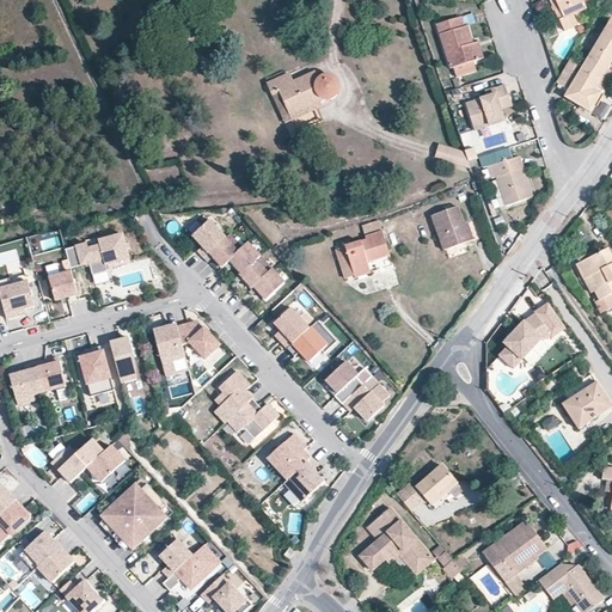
[(550,0),(565,32),(577,26),(573,17),(587,11),(581,0),(550,0)]
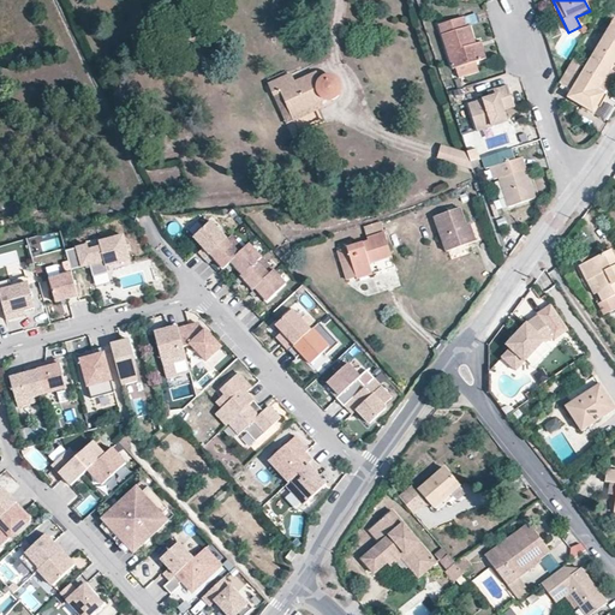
[(476,63),(485,59),(481,43),(476,45),(470,27),(467,28),(464,18),(440,25),(454,70),(457,69),(476,63)]
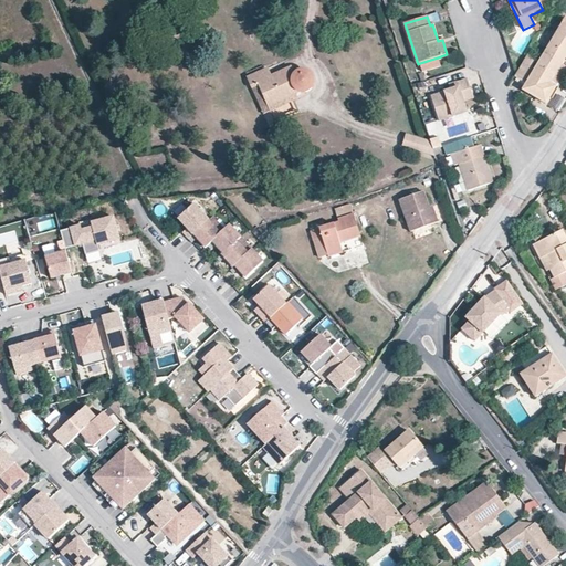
[(565,18),(544,54),(562,64),(565,56),(565,18)]
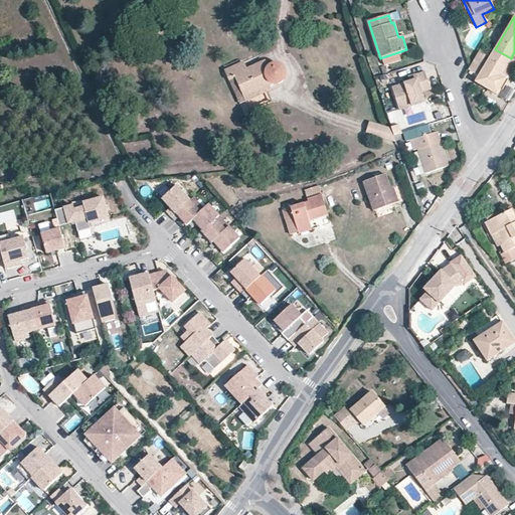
[(514,60),(511,58),(495,49),(488,61),(484,59),(488,51),(482,48),(470,68),(480,74),(476,82),(497,95),(514,63),(514,60)]
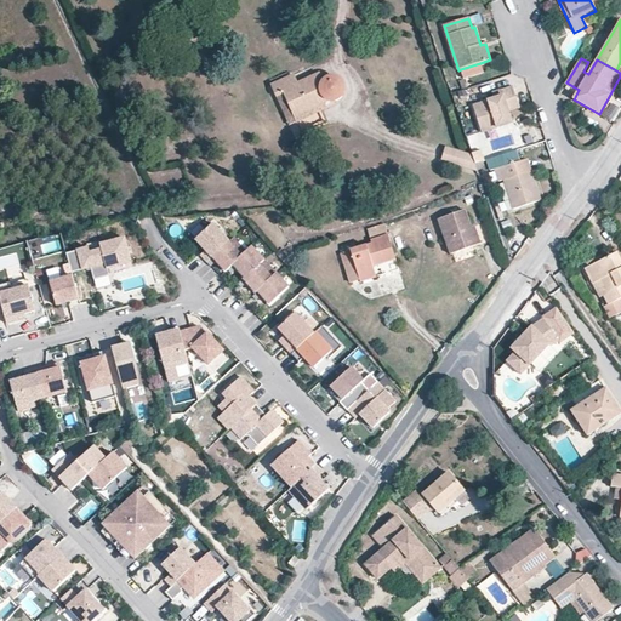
[(484,74),(480,63),(461,69),(465,79),(484,74)]
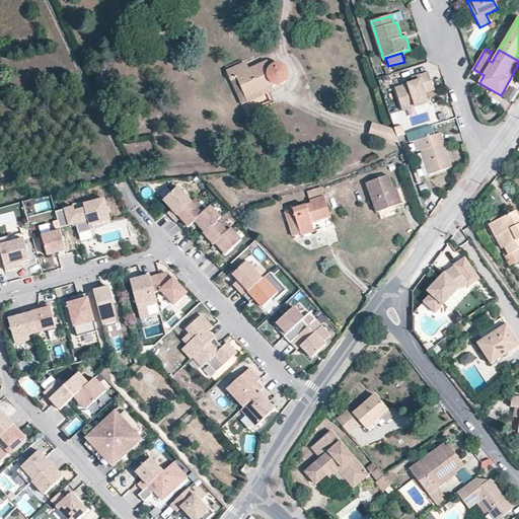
[(275,85),(276,86),(282,83),(286,79),(287,76),(287,73),(286,69),(284,67),(281,66),(279,65),(276,65),(274,66),(272,67),(270,69),(267,62),(248,70),(245,63),(225,72),(230,82),(236,79),(242,91),(244,97),(268,87),(265,80),(268,78),(268,79),(269,80),(270,82),(271,82),(271,83),(272,84),(273,85),(275,85)]
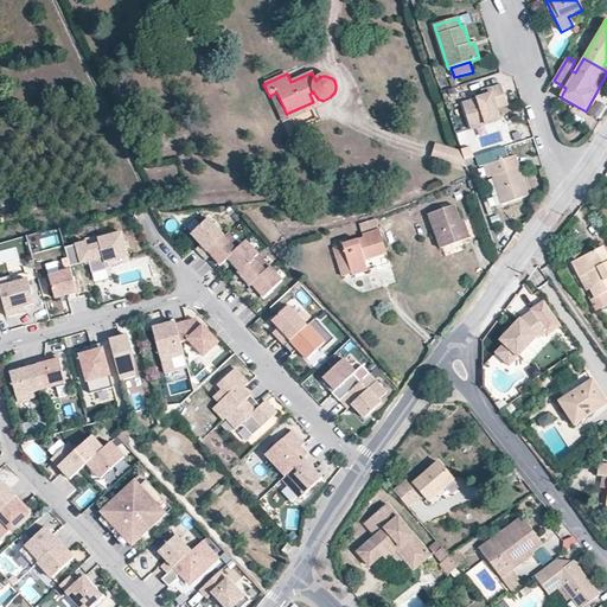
[(499,82),(497,74),(483,78),(485,87),(499,82)]
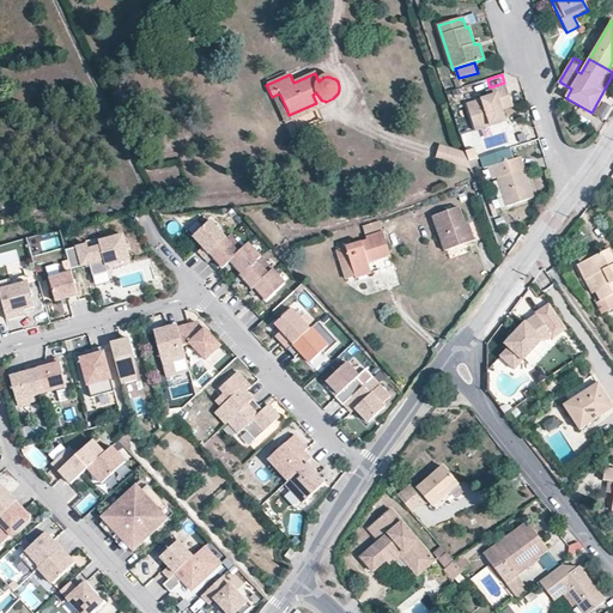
[(479,138),(507,129),(502,111),(513,108),(505,85),(495,89),(497,95),(467,104),(479,138)]
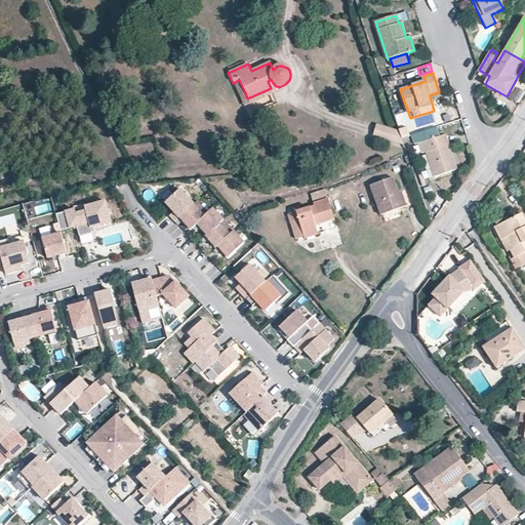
[(278,86),(276,86),(275,85),(274,84),(274,83),(273,83),(272,81),(271,80),(271,79),(268,81),(271,88),(272,90),(279,87),(278,86)]
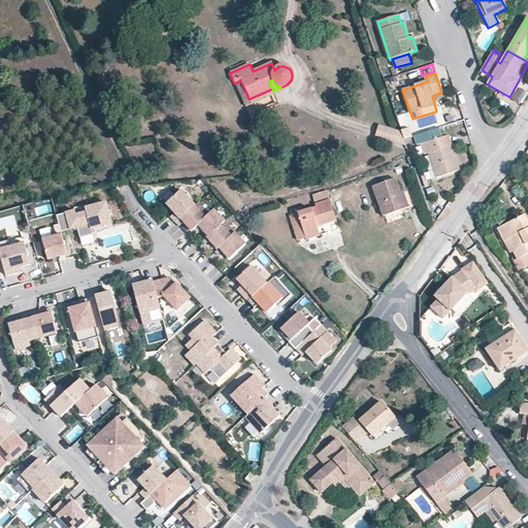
[(246,93),(240,80),(234,84),(240,96),(246,93)]
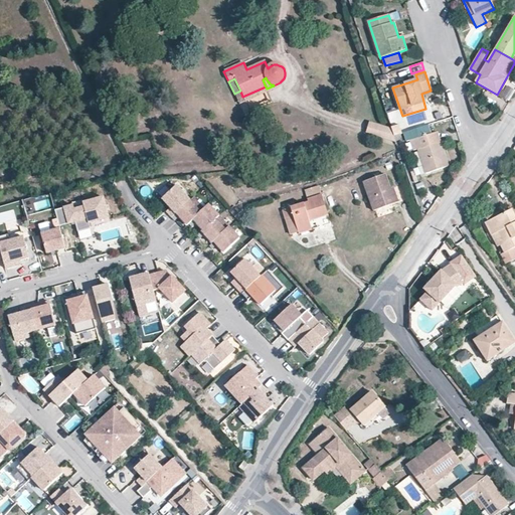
[(245,103),(268,92),(267,89),(266,87),(242,97),(245,103)]
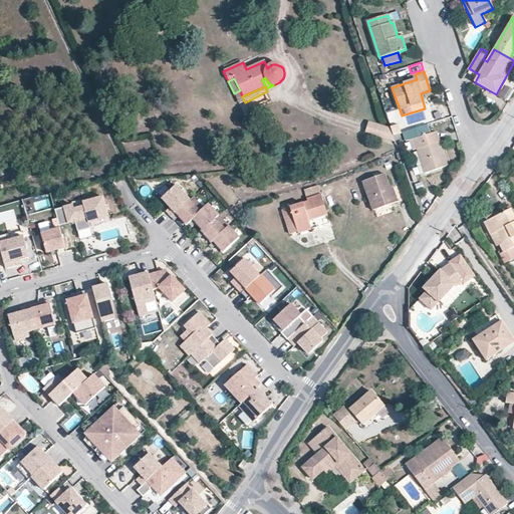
[(391,129),(368,121),(365,134),(396,144),(396,142),(394,136),(391,129)]
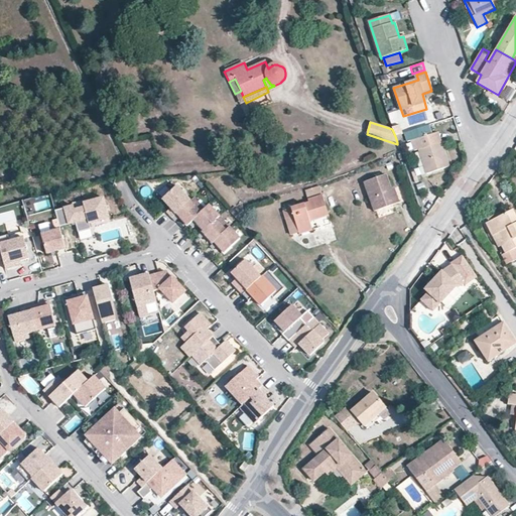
[(429,125),(405,133),(409,142),(411,141),(414,151),(418,150),(426,174),(449,166),(443,150),(435,152),(430,135),(432,134),(429,125)]
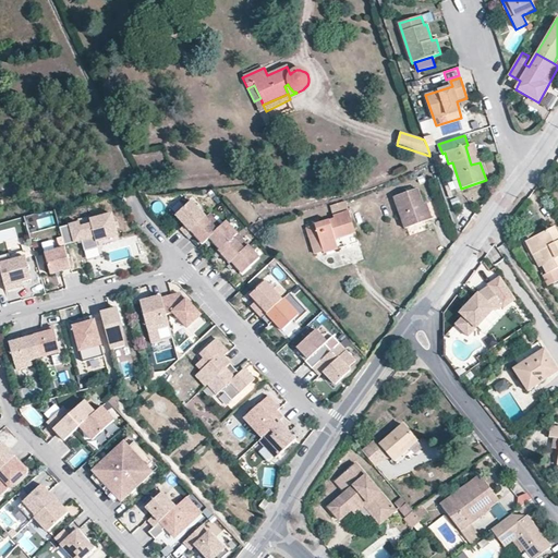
[(434,145),(432,137),(424,140),(427,147),(434,145)]
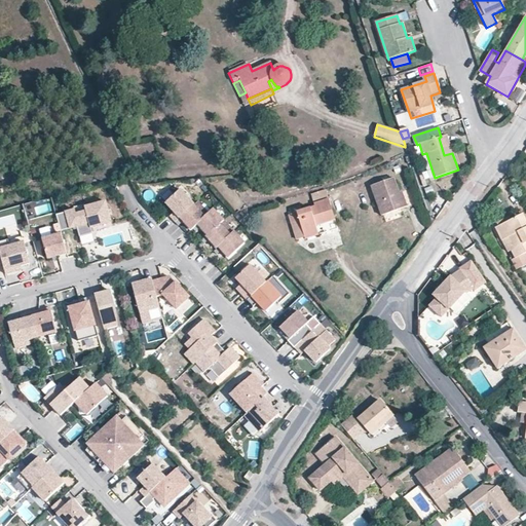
[(441,137),(439,138),(444,155),(452,153),(446,135),(441,137)]
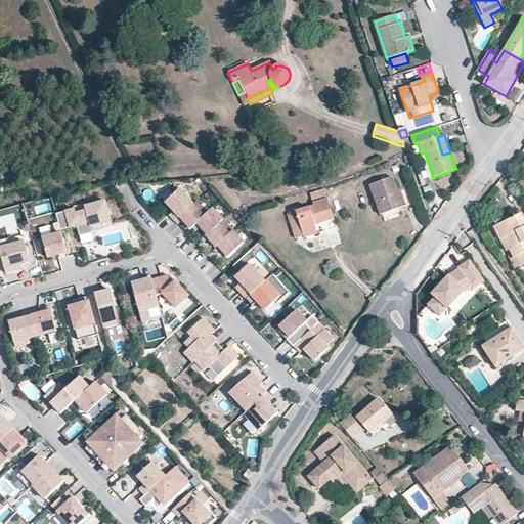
[(391,176),(369,184),(381,214),(383,214),(397,208),(405,205),(402,194),(399,195),(397,190),(391,176)]
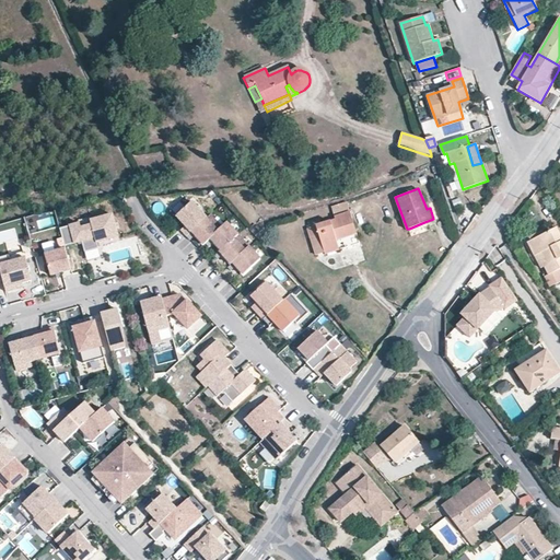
[(207,219),(191,202),(176,216),(185,225),(181,230),(186,237),(191,232),(207,219)]
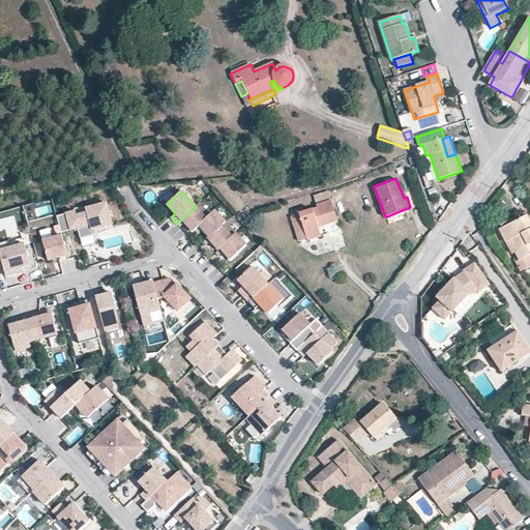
[(319,228),(337,222),(328,192),(314,196),(317,208),(304,212),(302,208),(291,211),(293,215),(291,216),(298,241),(306,238),(307,241),(322,236),(319,228)]
